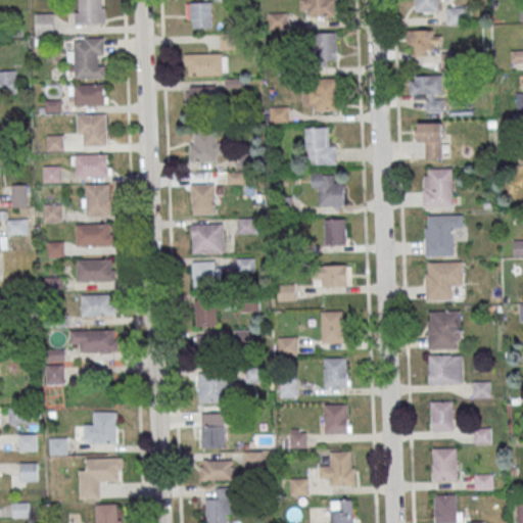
[(103,0),(79,0),(79,12),(67,12),(67,25),(104,25),(103,0)]
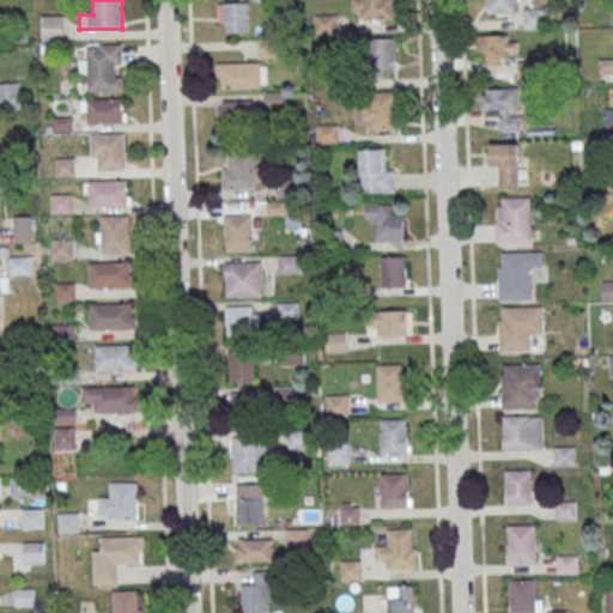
[(353,0),(353,18),(392,18),(392,0),(353,0)]
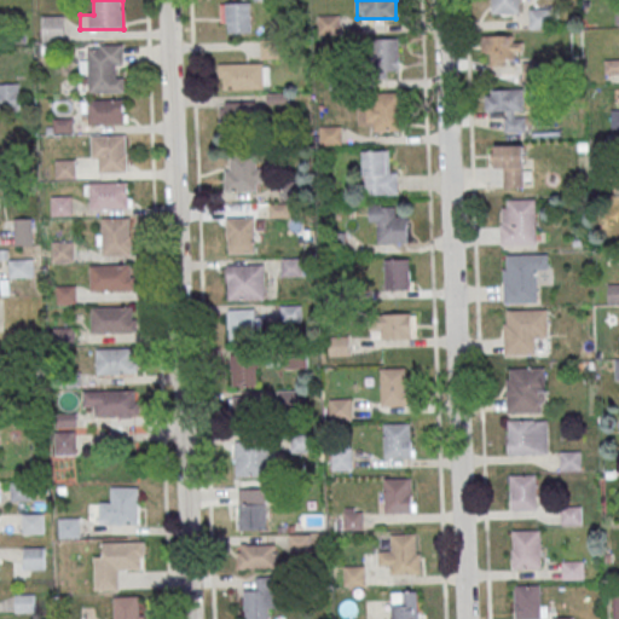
[(520,12),(519,0),(492,0),(492,12),(520,12)]
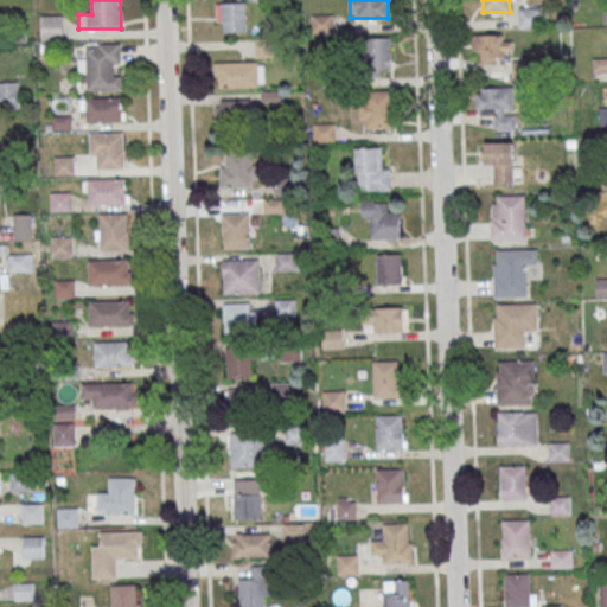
[(247,2),(218,2),(218,32),(247,32),(247,2)]
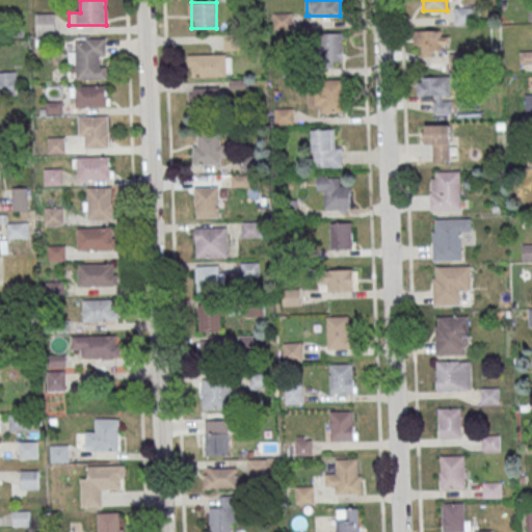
[(455,24),(474,24),(474,7),(455,7),(455,24)]
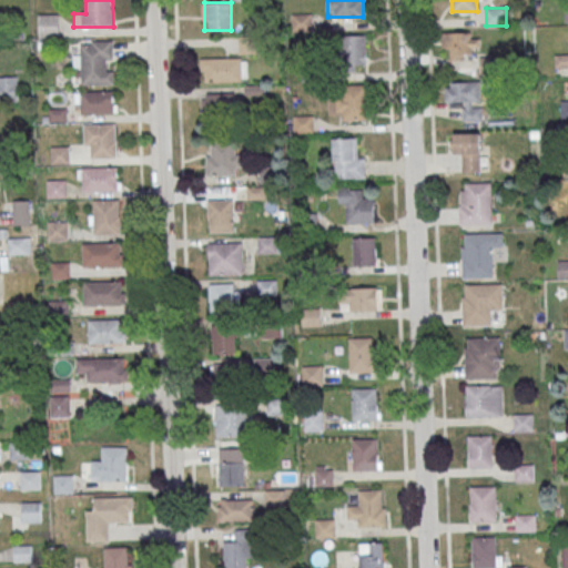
[(39,38),(59,38),(59,14),(39,14),(39,38)]
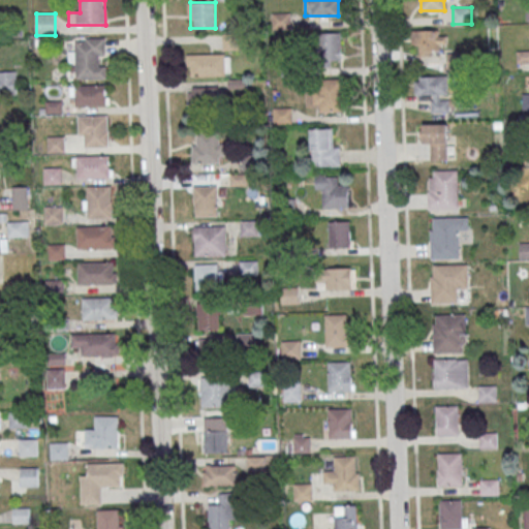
[(273,28),(287,28),(287,13),(273,13),(273,28)]
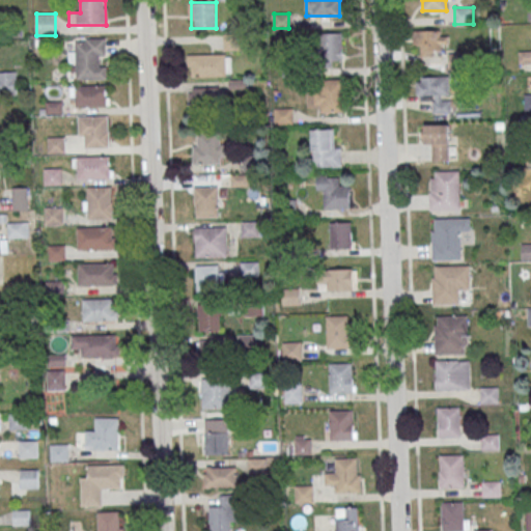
[(449,45),(449,30),(414,30),(414,47),(421,47),(421,56),(440,56),(440,45),(449,45)]
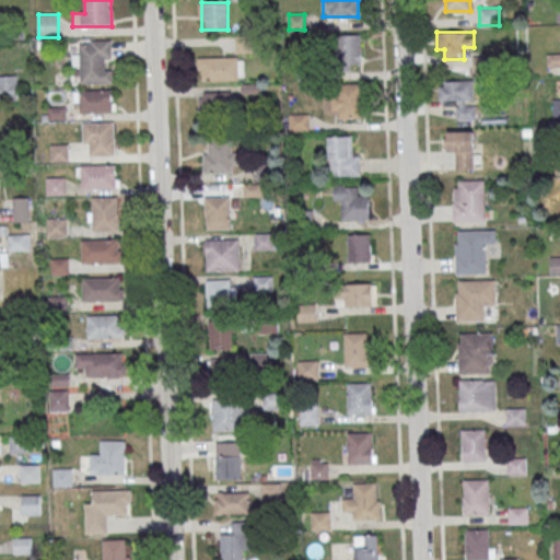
[(361,66),(361,35),(338,35),(338,66),(361,66)]
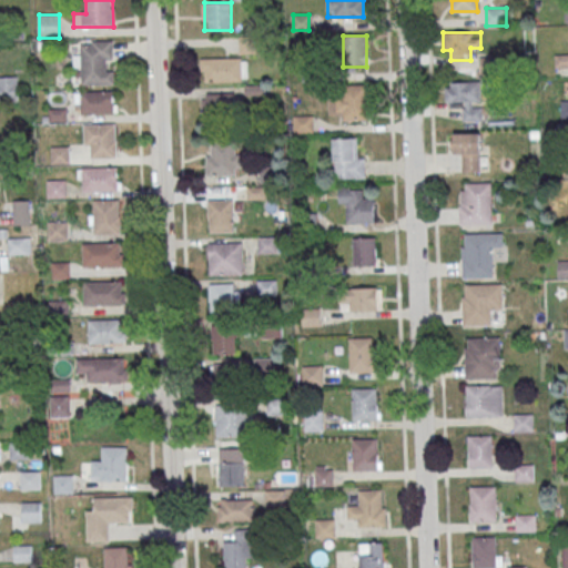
[(113,41),(79,41),(79,84),(113,84),(113,41)]
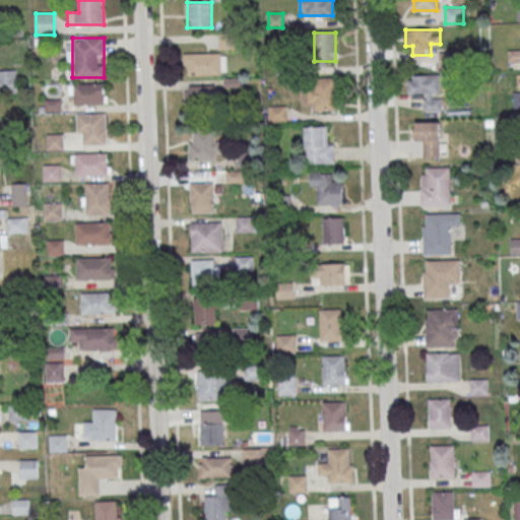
[(225,74),(225,53),(184,53),(184,74),(225,74)]
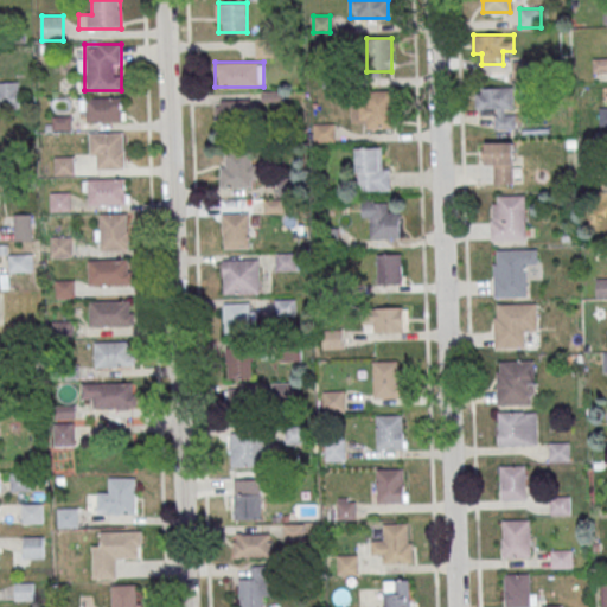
[(0,107),(20,107),(20,81),(0,81),(0,107)]
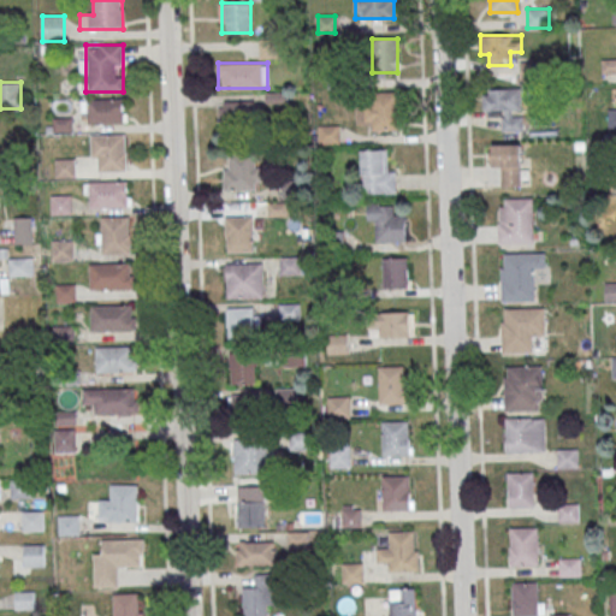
[(484,111),(501,111),(502,130),(528,130),(527,114),(521,114),(521,88),(484,88),(484,111)]
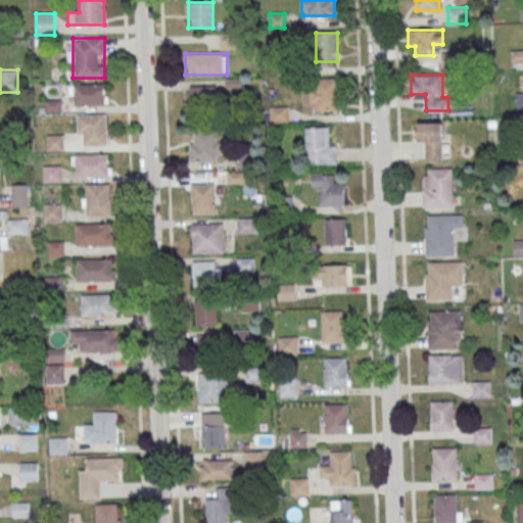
[(340,78),(305,78),(305,109),(340,109),(340,78)]
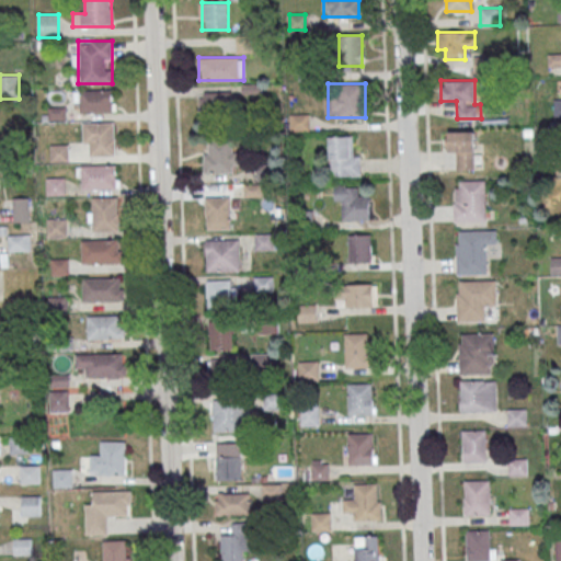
[(114,113),(114,90),(78,90),(78,113),(114,113)]
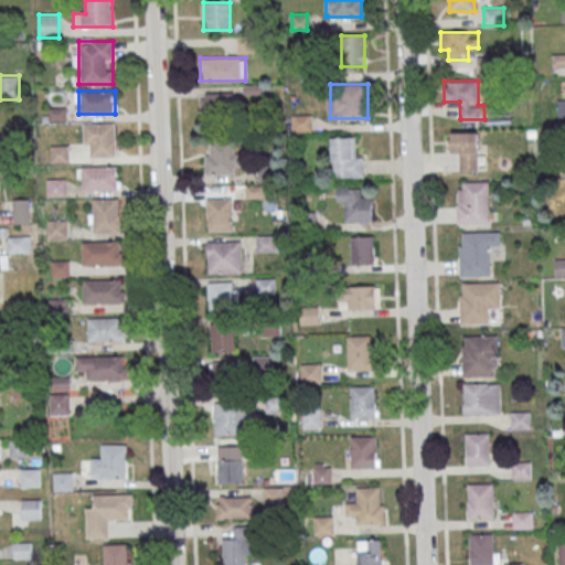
[(200,93),(200,108),(233,108),(233,93),(200,93)]
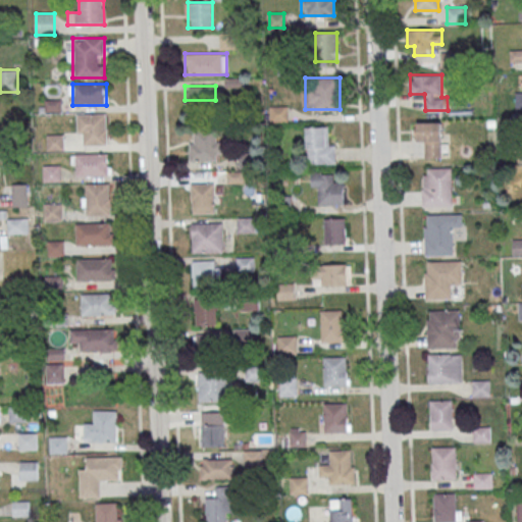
[(76,135),(85,135),(85,145),(107,145),(107,114),(76,114),(76,135)]
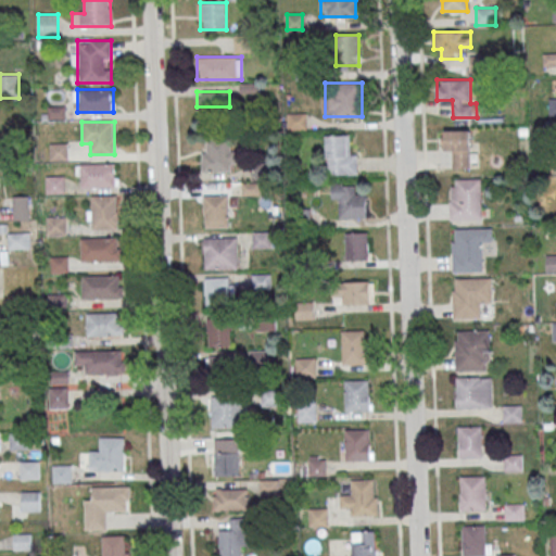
[(444,130),(469,129),(470,167),(453,167),(452,149),(445,149),(444,130)]
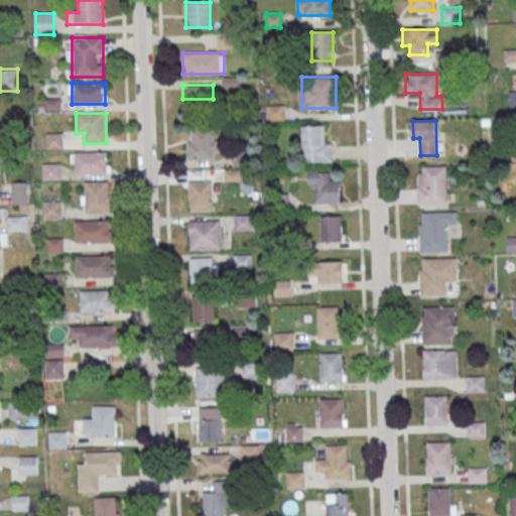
[(332,161),(332,137),(324,137),(324,125),(303,125),(303,161),(332,161)]
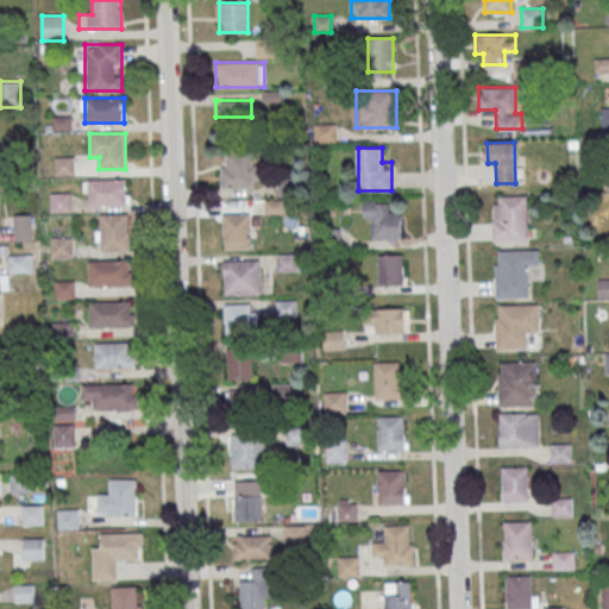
[(223,188),(255,188),(255,151),(223,151),(223,188)]
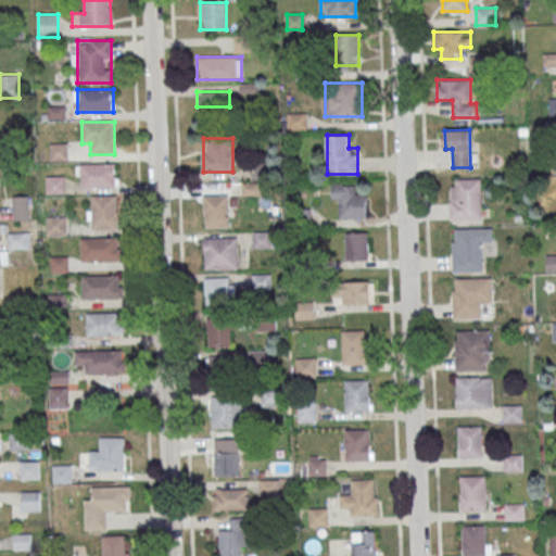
[(80,163),(80,188),(116,188),(116,163),(80,163)]
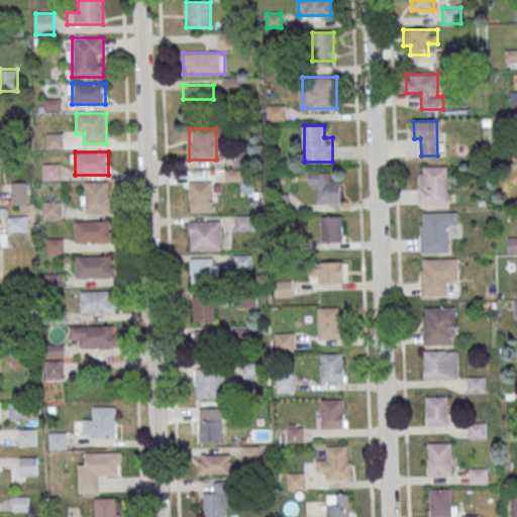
[(423,167),(446,166),(447,203),(420,204),(419,173),(423,173),(423,167)]
